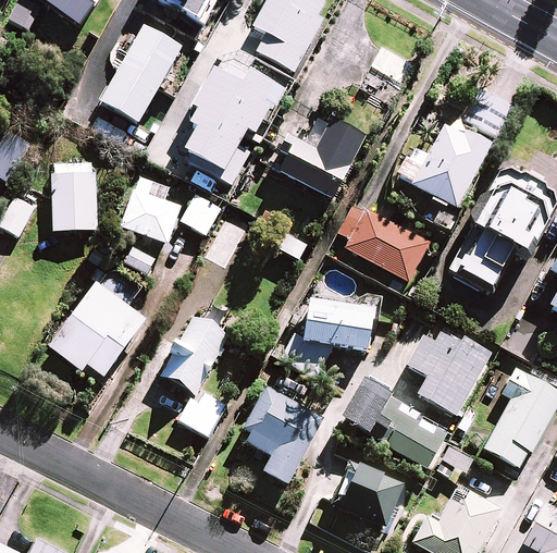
[(157,0),(203,25),(217,0),(157,0)]
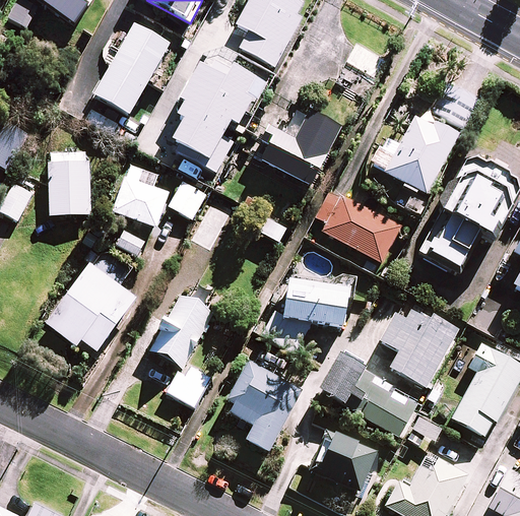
[(170,44),(134,23),(93,95),(129,116),(170,44)]
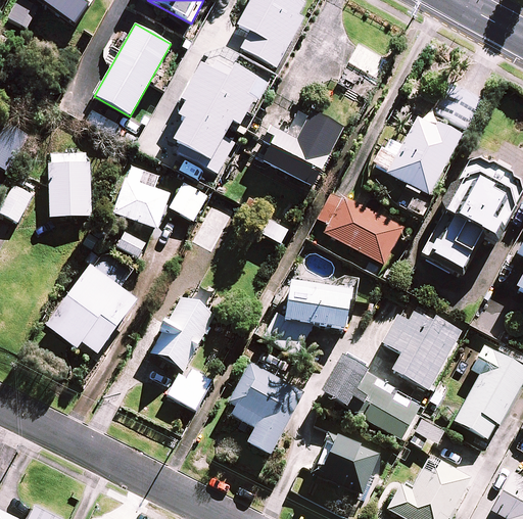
[(386,59),(359,44),(348,62),(376,78),(386,59)]
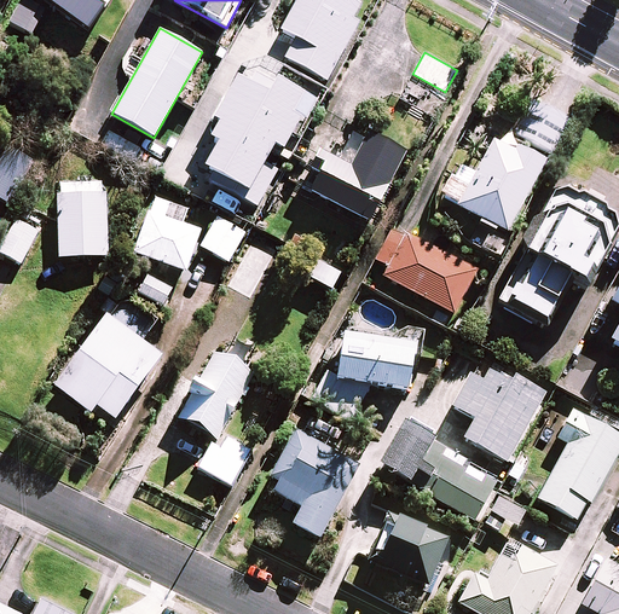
[(406,149),(353,122),(335,157),(320,149),(311,166),(320,171),(311,190),(369,220),(406,149)]
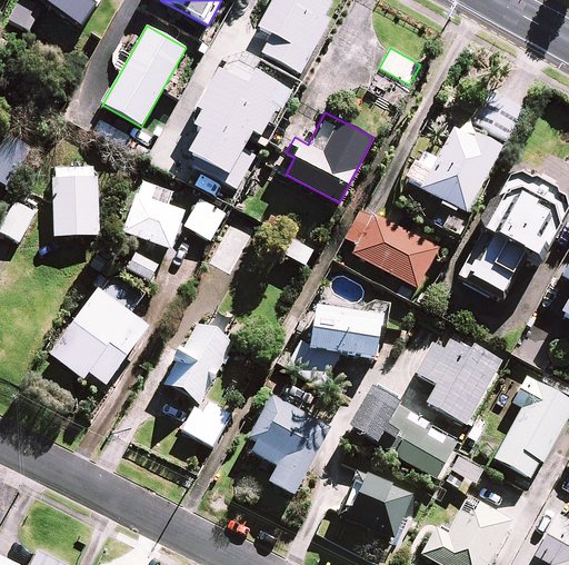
[(416,147),(400,175),(420,186),(418,190),(467,216),(501,150),(455,126),(437,158),(416,147)]
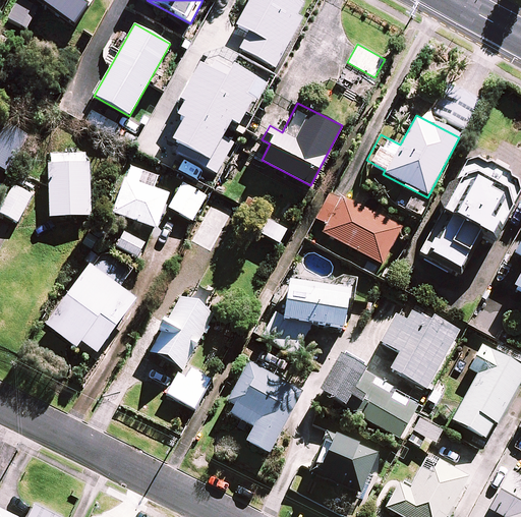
[(29,136),(0,120),(0,166),(8,171),(29,136)]
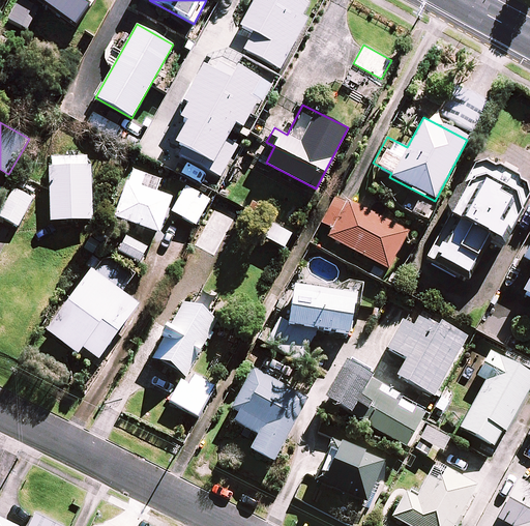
[(87,162),(87,155),(50,155),(50,220),(91,220),(91,162),(87,162)]
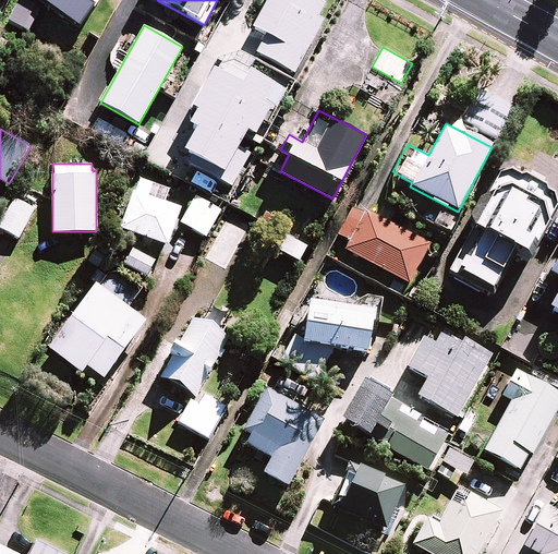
[(512,170),(500,175),(472,227),(438,286),(473,305),(485,284),(496,290),(518,252),(526,257),(556,204),(553,193),(512,170)]
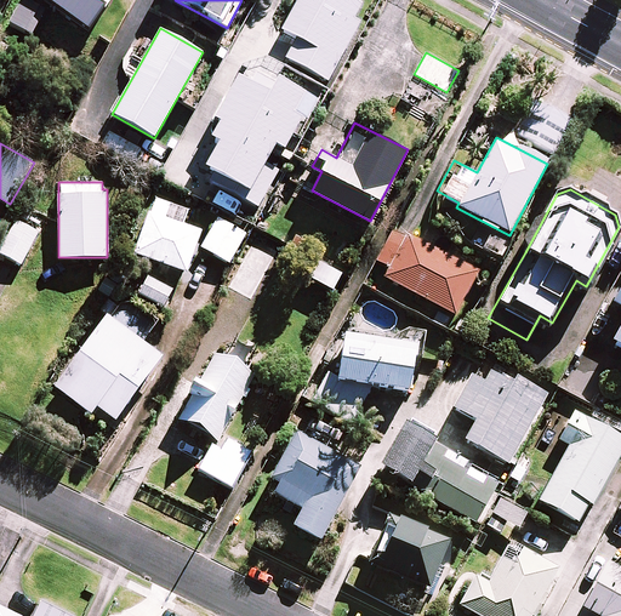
[(203,227),(152,206),(135,251),(186,272),(203,227)]
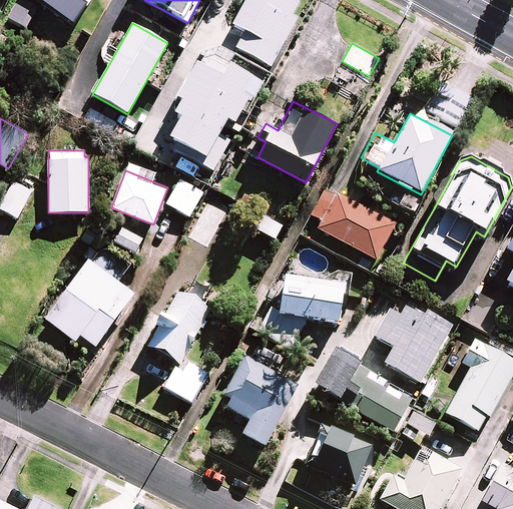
[(202,191),(180,178),(166,202),(189,215),(202,191)]
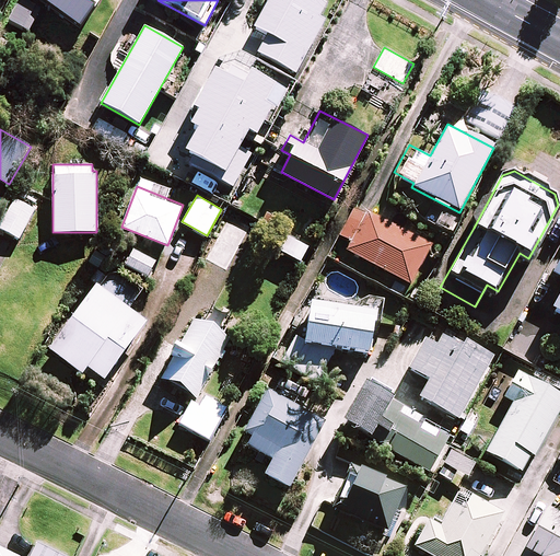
[(34,207),(14,197),(0,226),(0,227),(20,236),(34,207)]
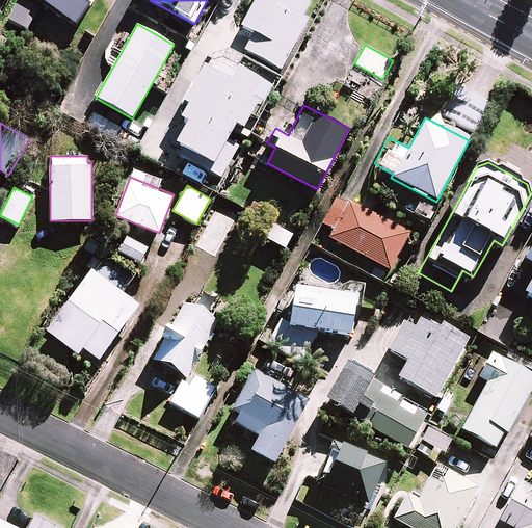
[(409,231),(338,193),(323,220),(334,227),(329,236),(390,268),(409,231)]
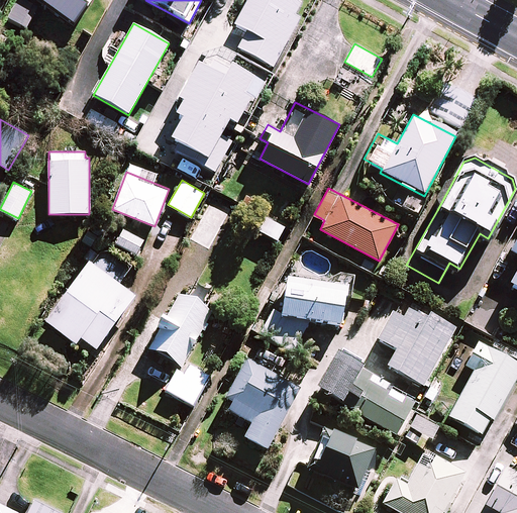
[(516,238),(510,252),(516,255),(516,269),(508,287),(516,291),(516,238)]
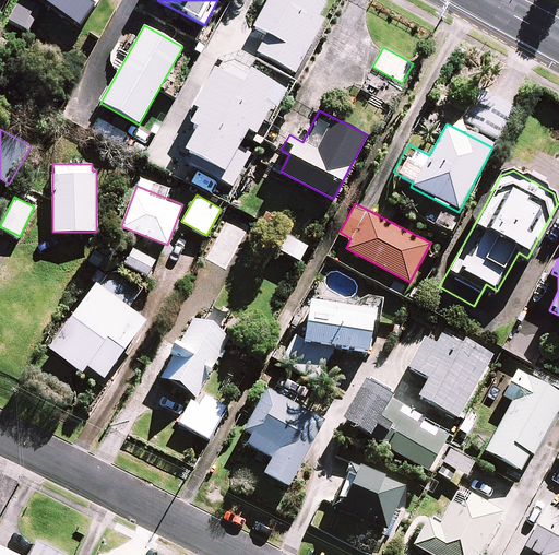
[(145,321),(95,285),(49,347),(82,372),(87,365),(104,377),(145,321)]
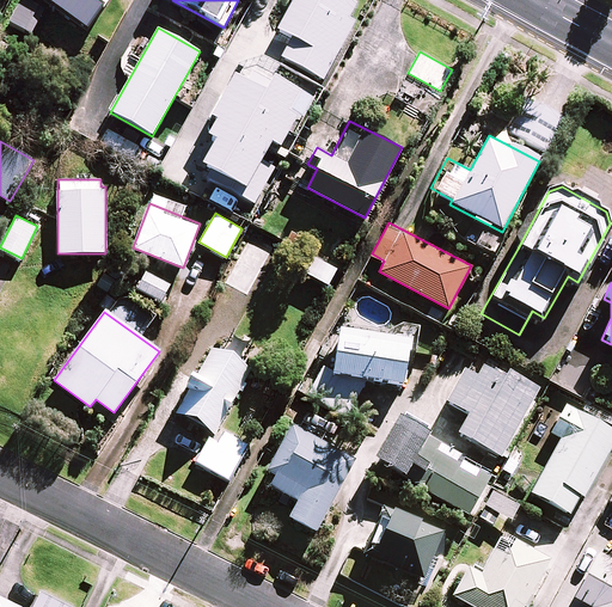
[(344,417),(366,382),(368,379),(403,385),(410,339),(341,329),(335,365),(325,359),(305,393),(344,417)]
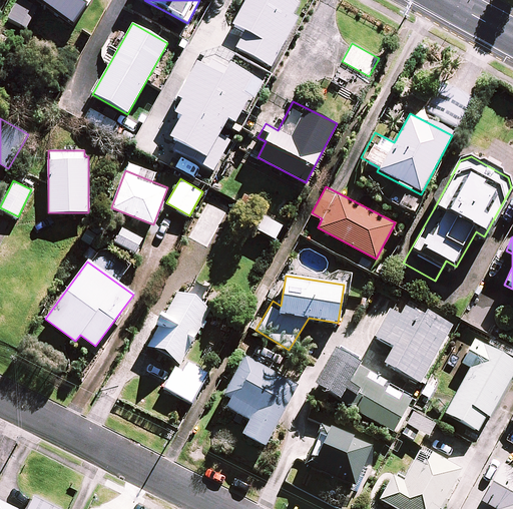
[(176,289),(147,343),(179,360),(165,386),(190,400),(208,369),(184,355),(209,307),(176,289)]
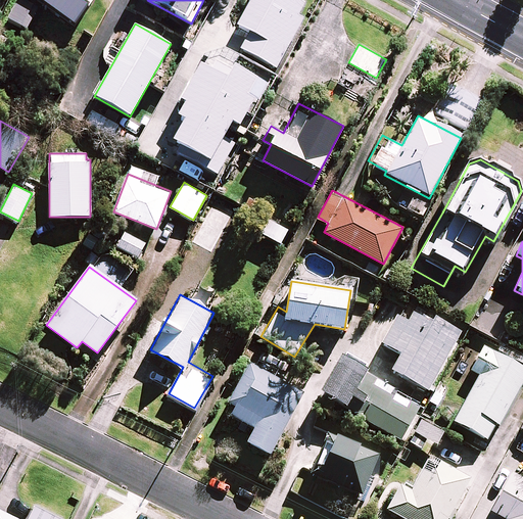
[(507,313),(482,299),(470,323),(494,336),(507,313)]
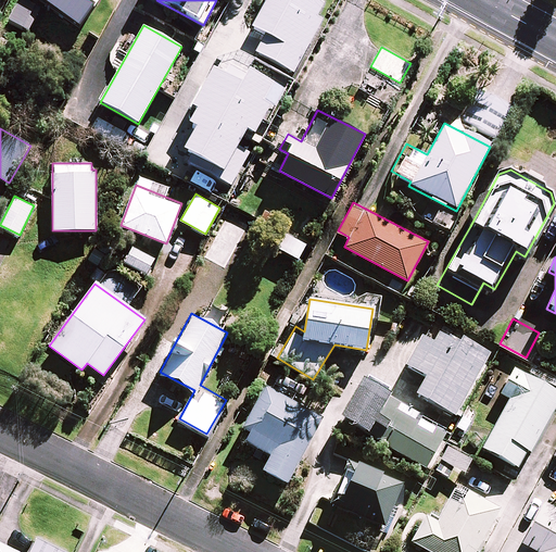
[(488,358),(428,324),(406,363),(427,375),(416,392),(456,415),(488,358)]
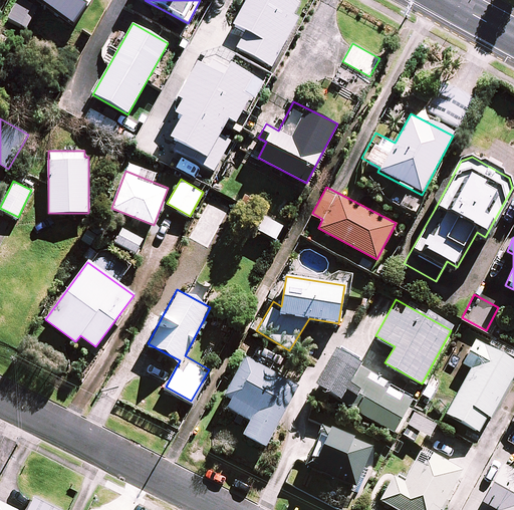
[(513,371),(513,359),(476,339),(463,362),(471,367),(446,413),(481,432),(513,371)]
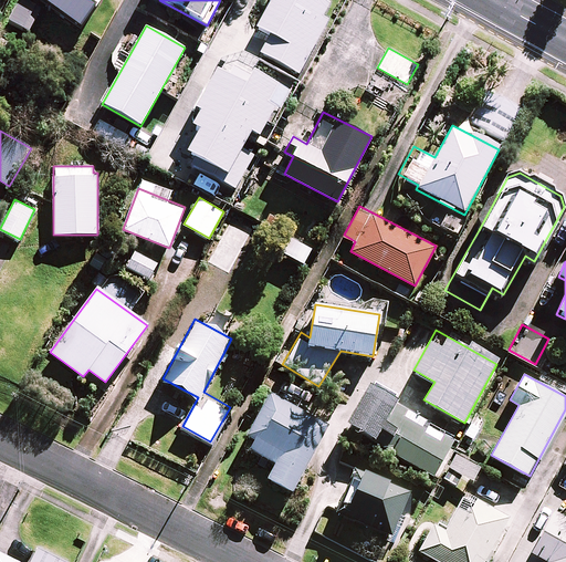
[(431,476),(454,439),(391,399),(394,396),(371,383),(347,424),(374,440),(392,451),(431,476)]
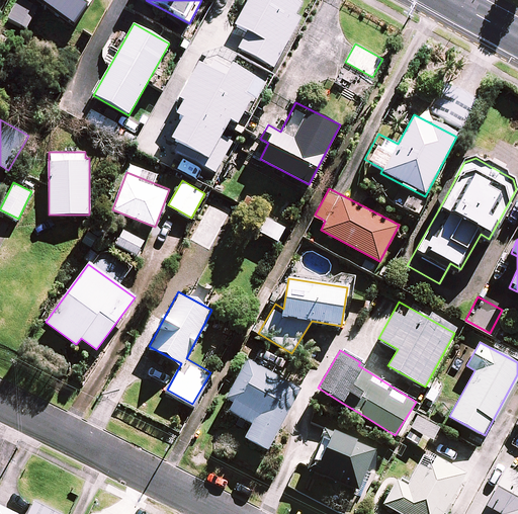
[(299,391),(247,361),(222,407),(253,423),(245,437),(267,449),(299,391)]
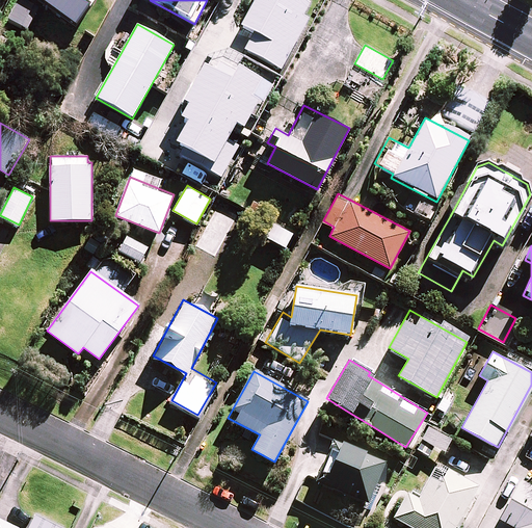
[(450,437),(427,426),(417,449),(427,453),(431,444),(444,450),(450,437)]
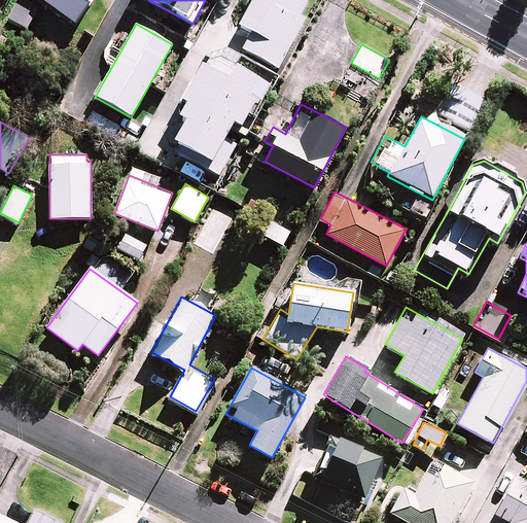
[(381,458),(328,437),(312,477),(364,498),(381,458)]
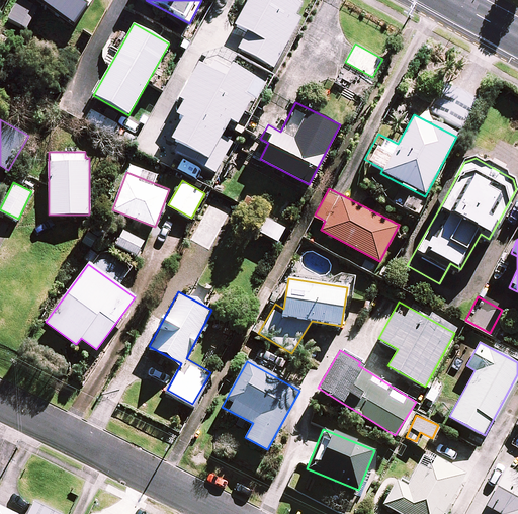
[(442,513),(463,477),(434,460),(428,473),(417,466),(407,486),(396,481),(383,504),(401,513),(442,513)]
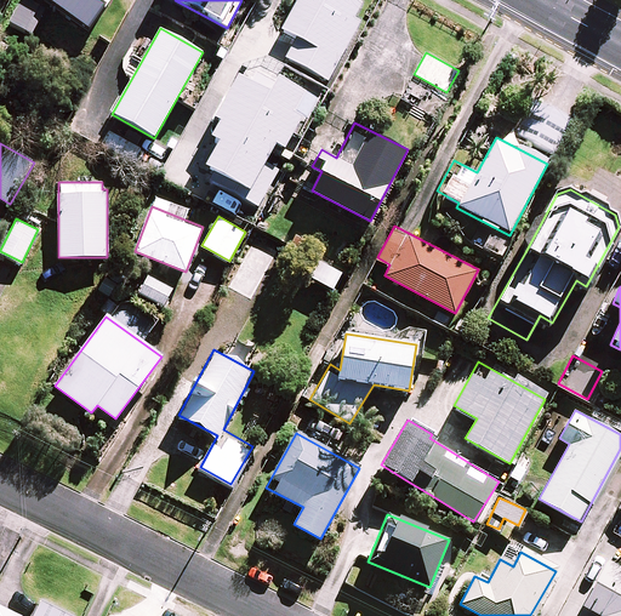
[(620,615),(620,565),(609,559),(584,604),(603,615),(602,615),(620,615)]
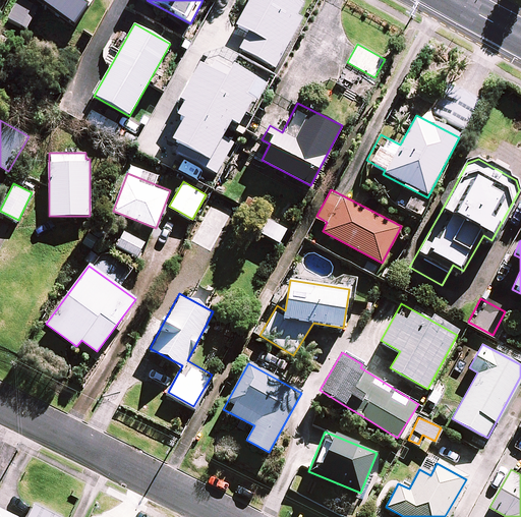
[(61,516),(62,516),(35,503),(26,516),(61,516)]
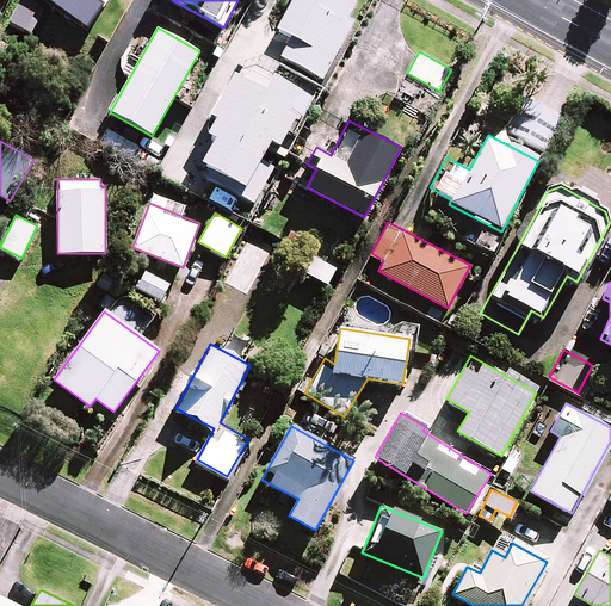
[(0,605),(22,605),(23,605),(0,593),(0,605)]
